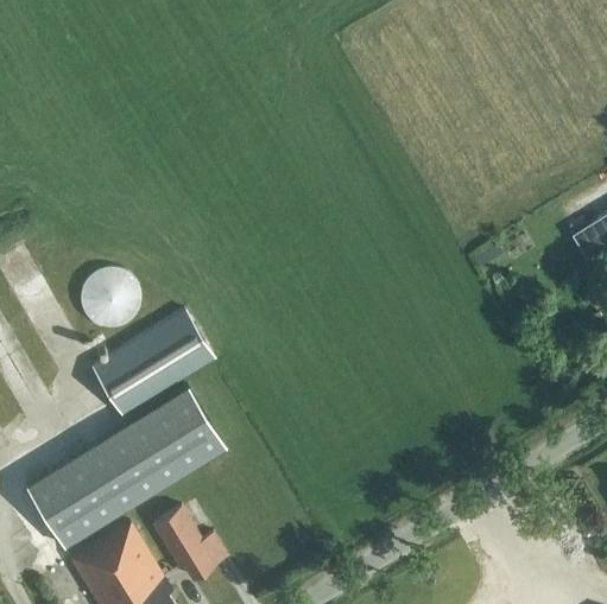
[(588,261),(606,248),(606,214),(573,235),(577,243),(588,261)]
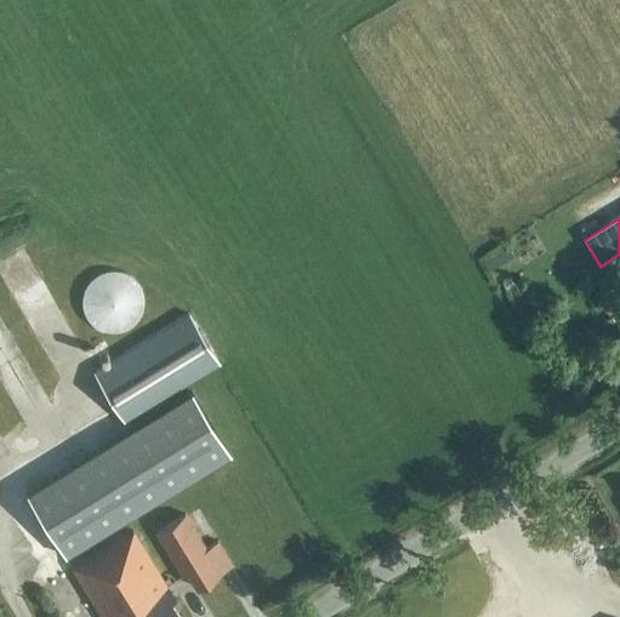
[(144,304),(144,301),(144,298),(143,296),(143,293),(142,291),(141,289),(138,286),(137,284),(135,283),(134,280),(131,279),(129,278),(124,275),(121,274),(119,274),(113,274),(111,274),(108,274),(106,275),(102,275),(97,278),(96,280),(94,281),(91,284),(90,285),(87,287),(86,290),(85,292),(85,295),(84,297),(83,300),(83,303),(83,306),(83,308),(84,310),(84,313),(85,316),(86,319),(87,321),(89,324),(90,325),(92,327),(95,329),(97,331),(98,332),(101,333),(107,335),(112,336),(114,336),(118,336),(120,336),(123,335),(125,333),(128,332),(130,331),(135,329),(136,326),(138,324),(140,323),(141,320),(142,318),(143,314),(144,312),(144,309),(144,307),(144,304)]
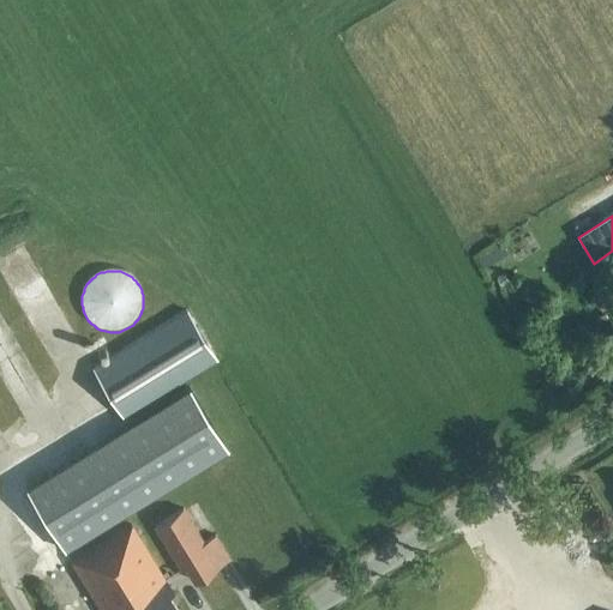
[(187,314),(95,370),(125,420),(217,363),(187,314)]
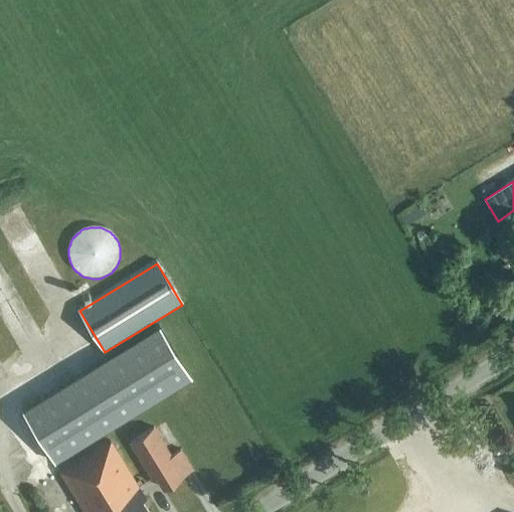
[(55,465),(191,380),(160,328),(23,413),(55,465)]
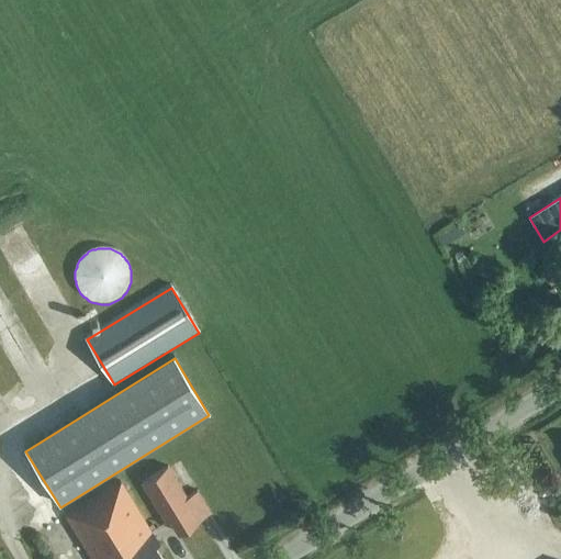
[(169,471),(143,488),(166,527),(170,524),(178,537),(201,524),(169,471)]
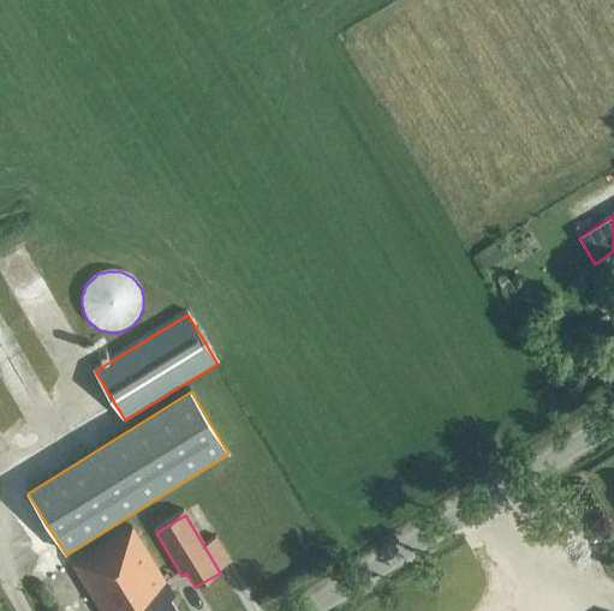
[(131,532),(72,569),(97,610),(174,610),(170,603),(174,600),(131,532)]
